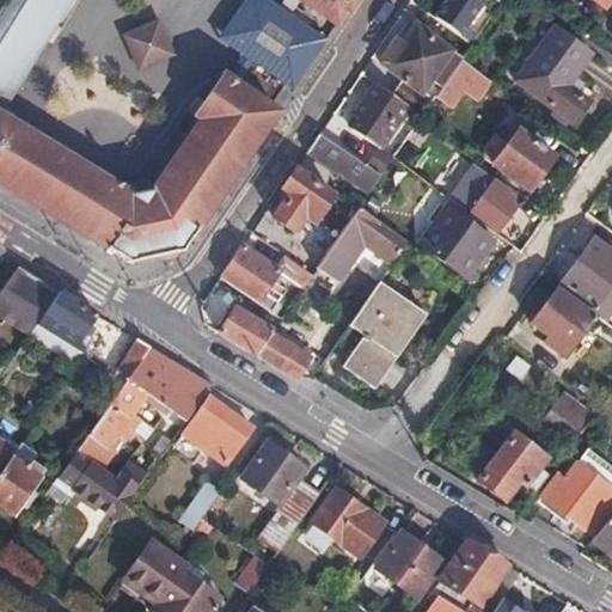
[(6,0),(0,11),(0,182),(86,236),(130,262),(181,251),(256,142),(277,111),(271,108),(225,77),(139,199),(63,152),(0,112),(0,101),(62,0),(6,0)]
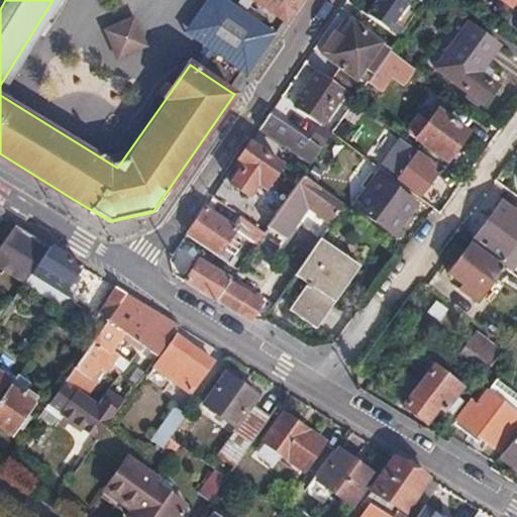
[(242,72),(247,75),(276,33),(226,0),(206,0),(184,32),(242,72)]
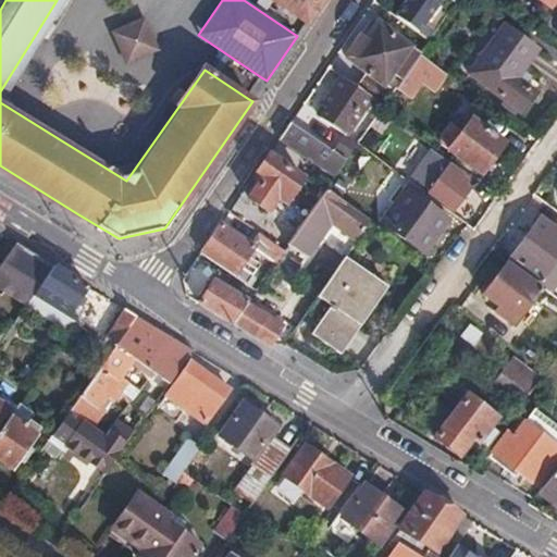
[(273,0),(306,22),(321,0),(273,0)]
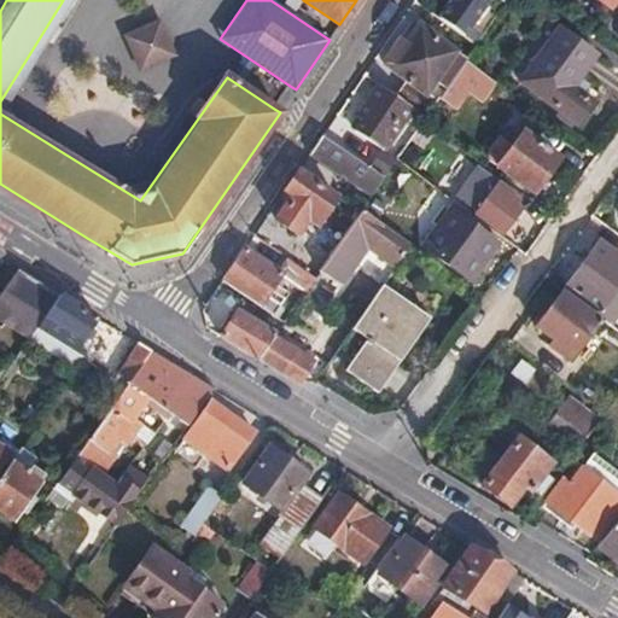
[(452,0),(439,18),(467,36),(493,0),(452,0)]
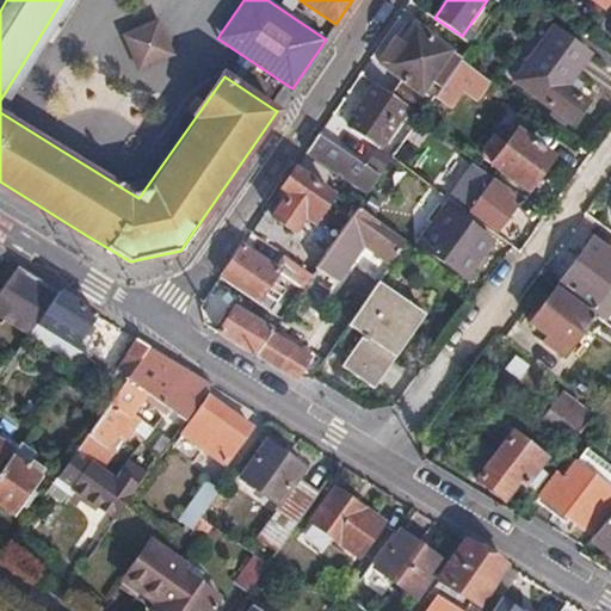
[(124,38),(140,73),(173,57),(158,24),(124,38)]
